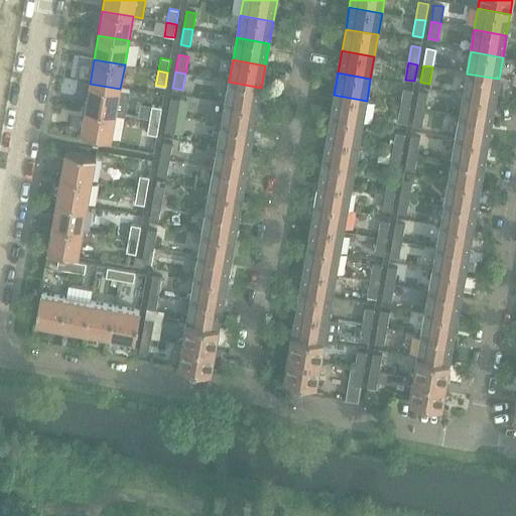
[(495,100),(499,79),(467,74),(463,95),(495,100)]
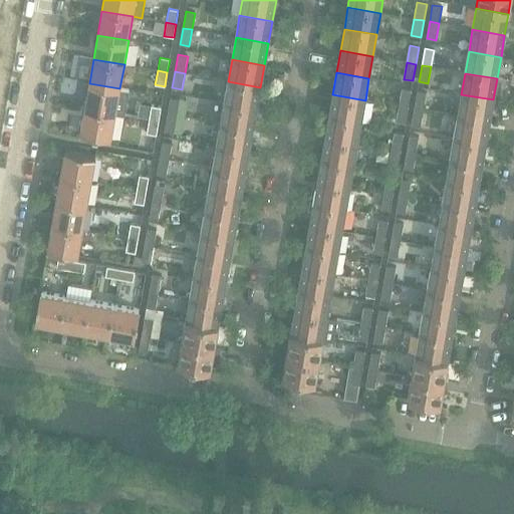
[(256,108),(260,87),(228,81),(224,102),(256,108)]
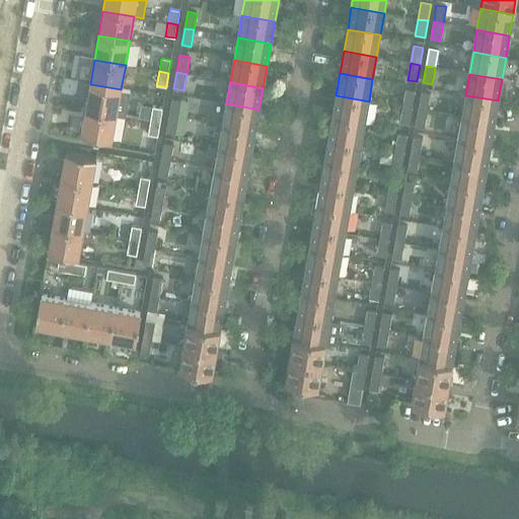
[(121,89),(90,84),(85,109),(117,116),(126,117),(130,91),(121,89)]
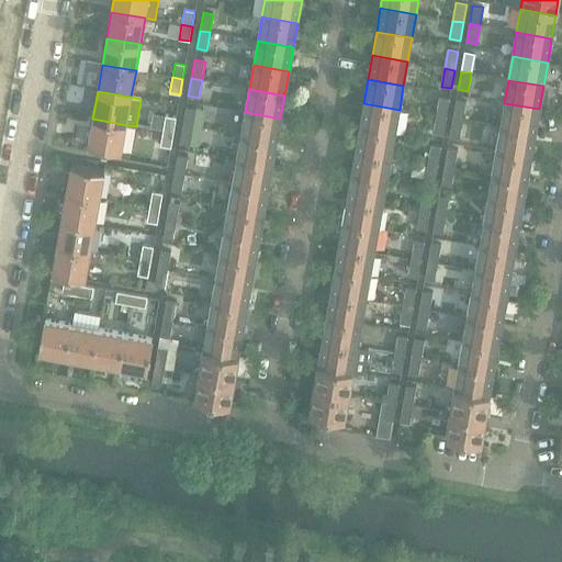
[(449,99),(439,98),(436,115),(447,117),(449,99)]
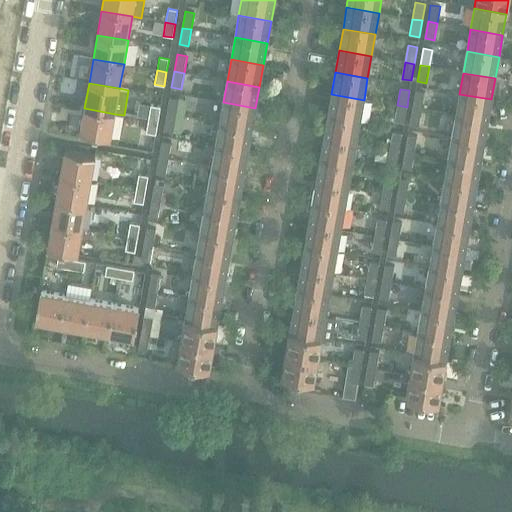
[(425,93),(415,91),(412,108),(422,110),(425,93)]
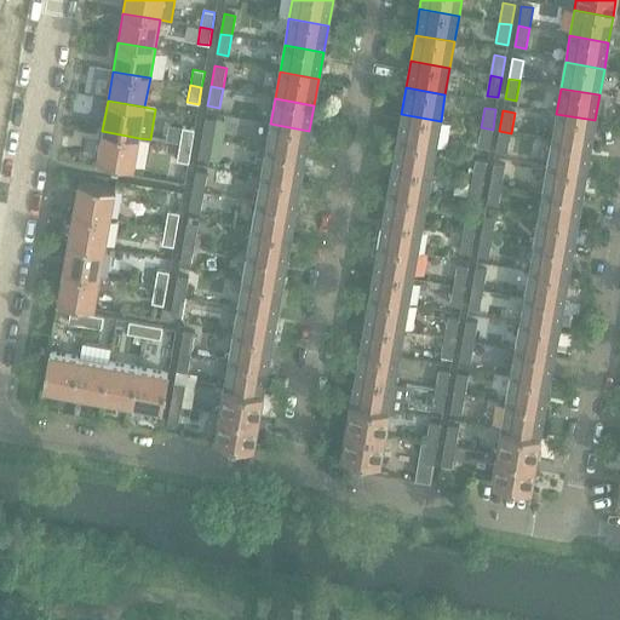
[(401,114),(396,139),(436,147),(441,121),(401,114)]
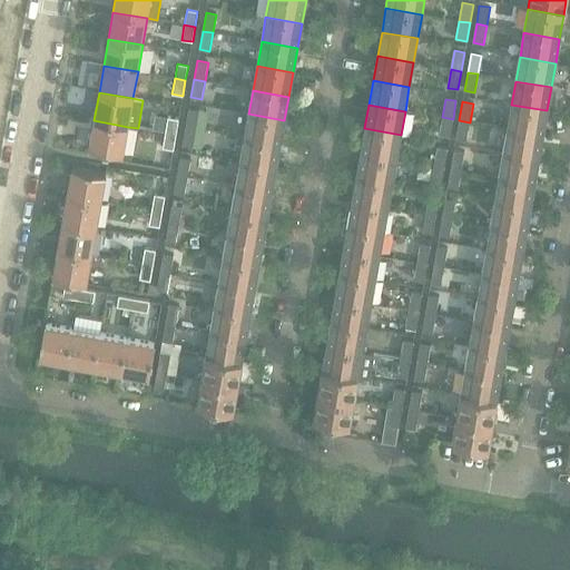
[(542,135),(547,110),(511,105),(507,129),(542,135)]
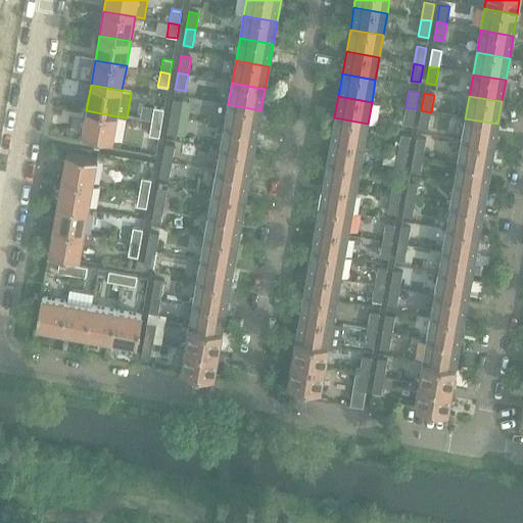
[(183,101),(173,99),(170,116),(180,119),(183,101)]
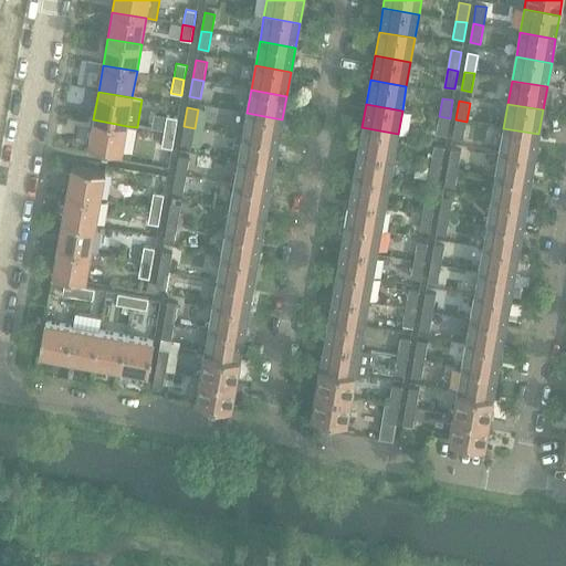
[(247,113),(242,137),(279,144),(282,119),(247,113)]
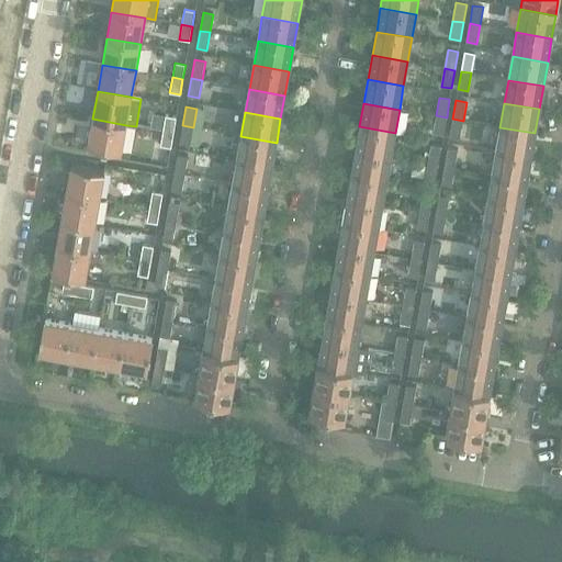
[(176,117),(166,115),(163,131),(173,133),(176,117)]
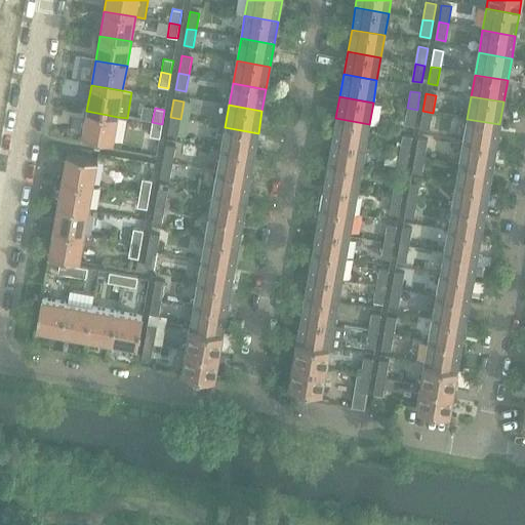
[(417,110),(407,108),(404,125),(414,127),(417,110)]
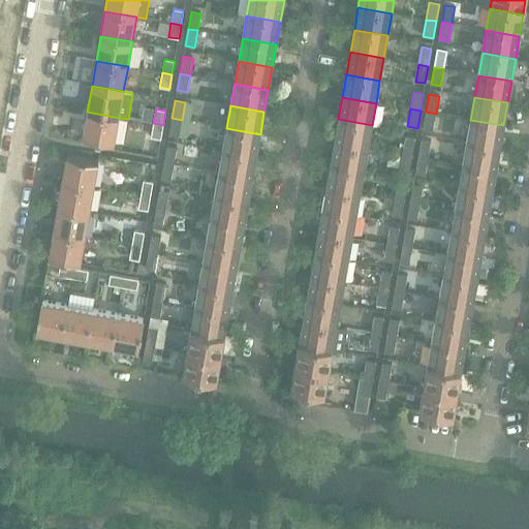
[(119,118),(87,112),(83,137),(115,143),(119,118)]
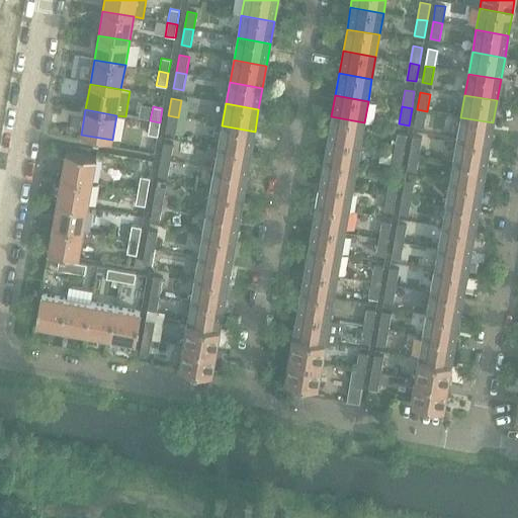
[(427,111),(417,109),(415,126),(424,127),(427,111)]
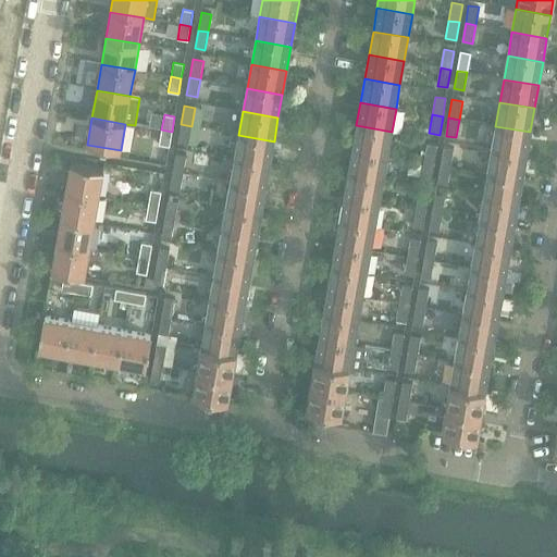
[(192,126),(181,124),(178,143),(188,144),(192,126)]
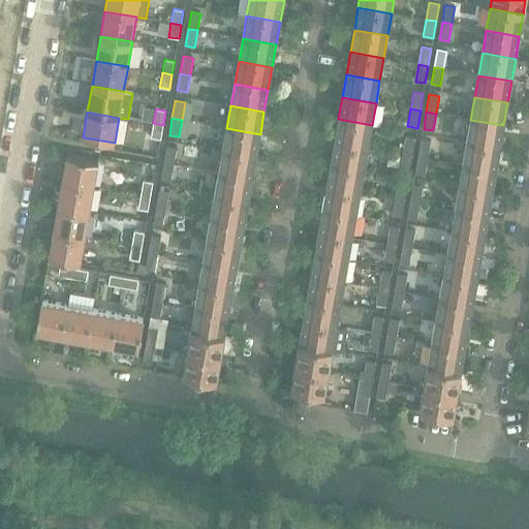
[(338,119),(334,143),(368,148),(372,125),(338,119)]
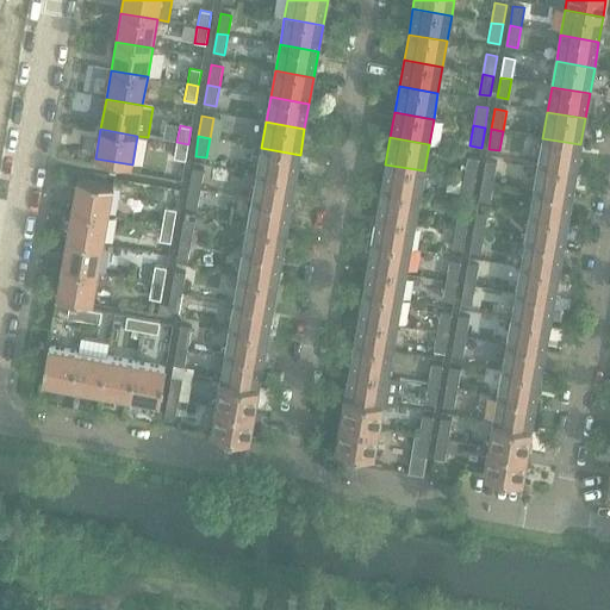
[(542,138),(537,163),(577,170),(580,144),(542,138)]
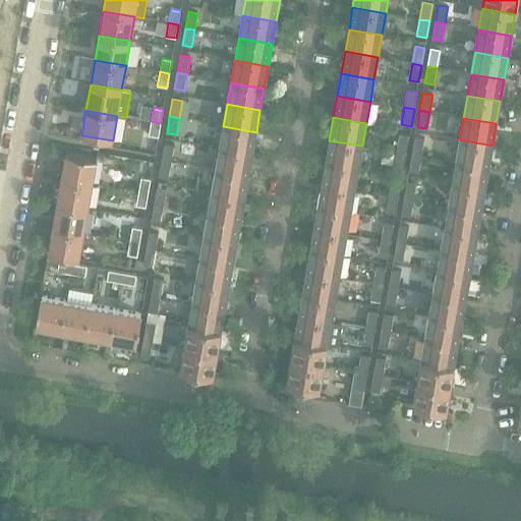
[(161,123),(151,121),(149,135),(159,136),(161,123)]
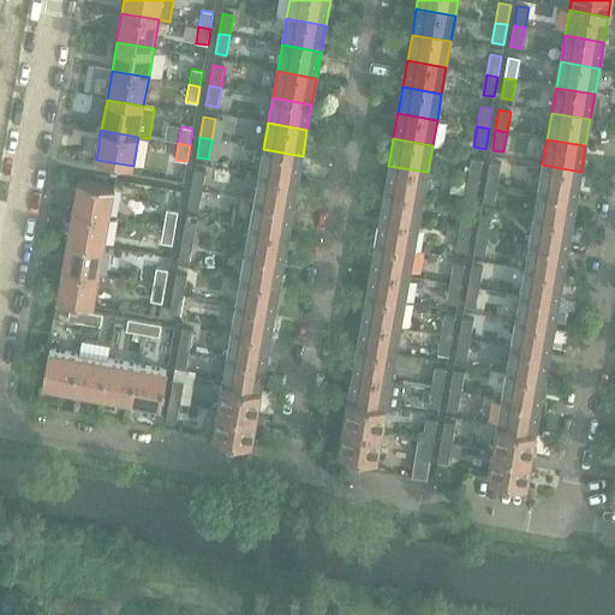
[(298,181),(303,156),(263,149),(258,174),(298,181)]
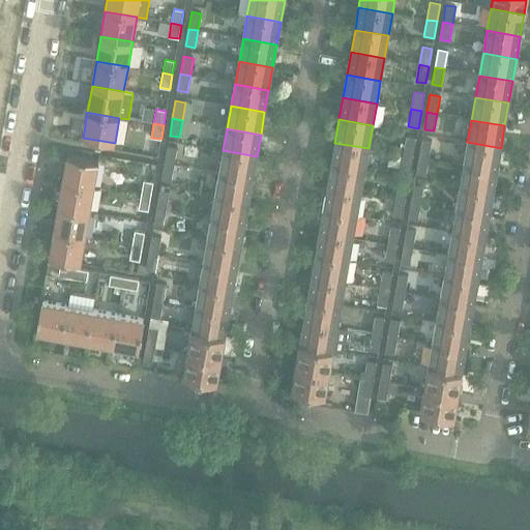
[(416,139),(406,137),(403,154),(413,155),(416,139)]
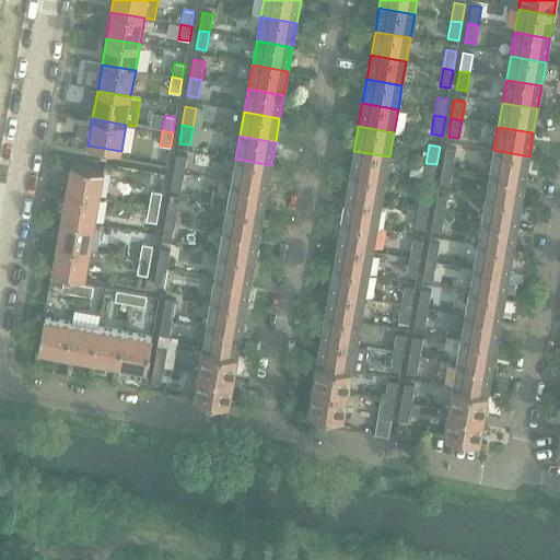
[(456,149),(446,148),(443,165),(453,167),(456,149)]
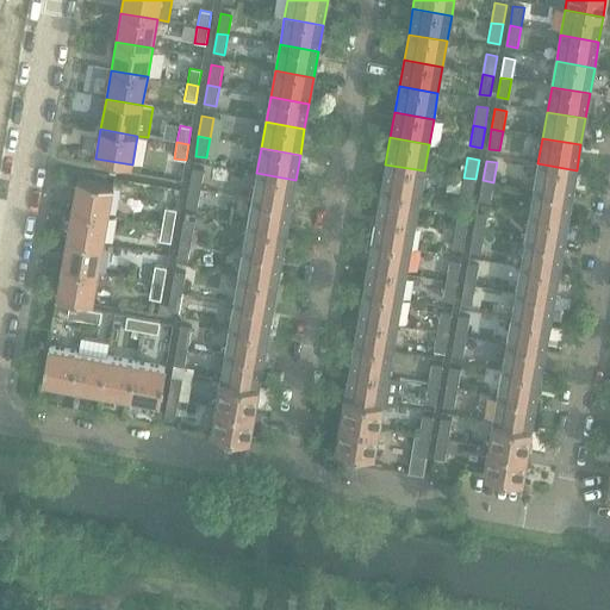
[(572,197),(577,170),(537,163),(534,190),(572,197)]
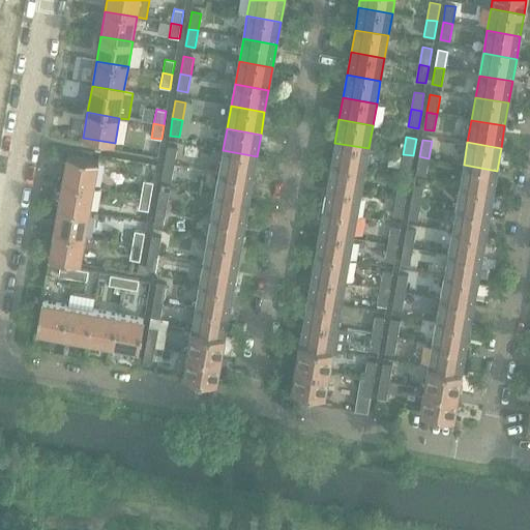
[(334,143),(331,165),(364,170),(369,148),(334,143)]
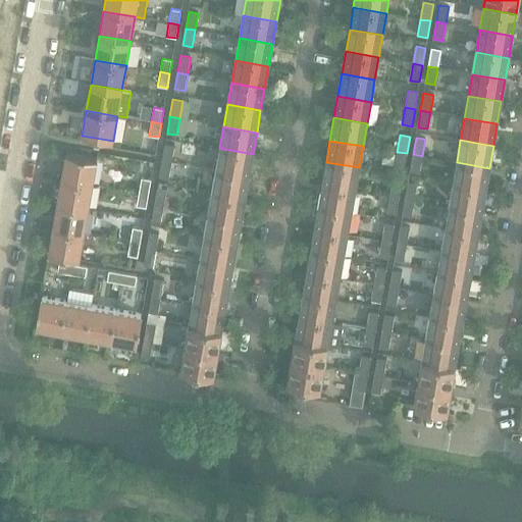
[(174,145),(165,144),(162,160),(171,162),(174,145)]
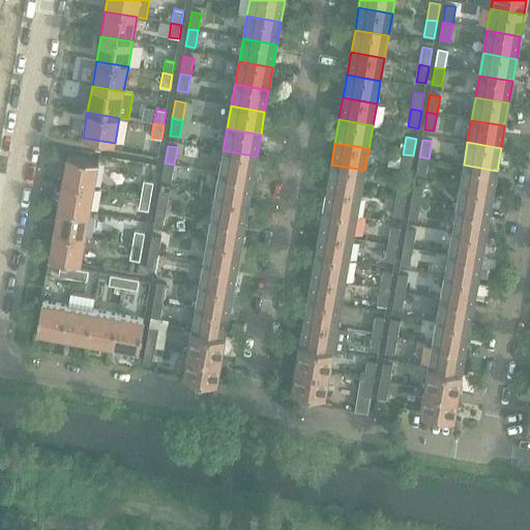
[(253,179),(257,156),(223,150),(219,173),(253,179)]
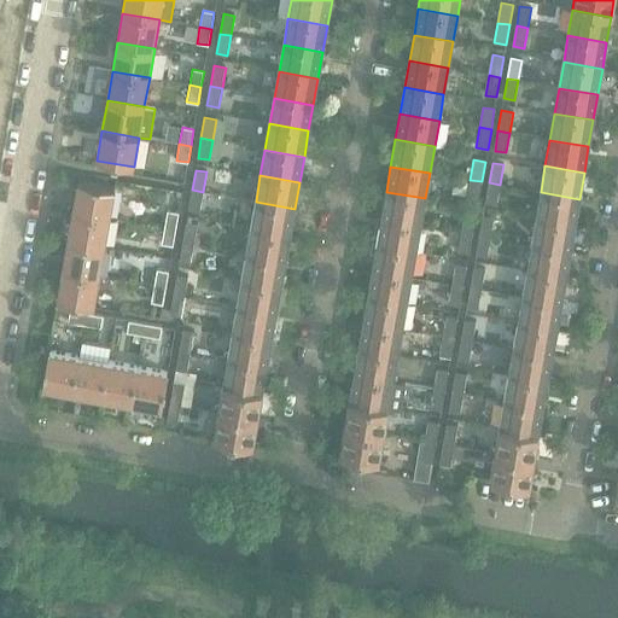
[(482,181),(470,180),(467,199),(478,202),(482,181)]
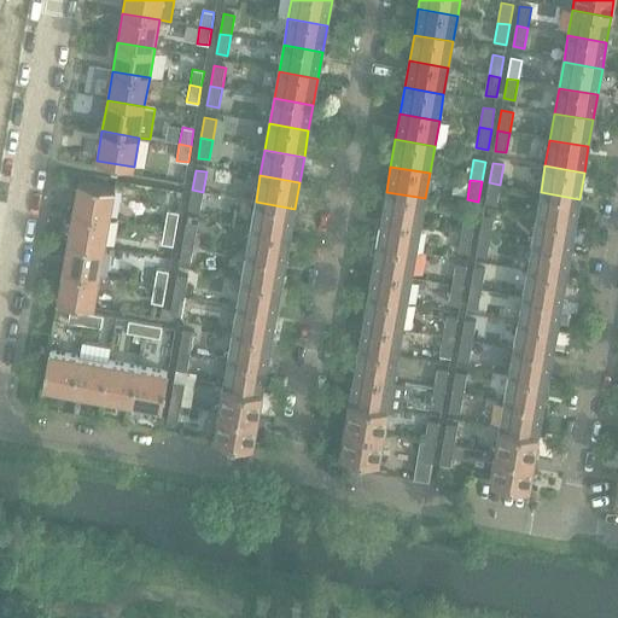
[(79,181),(73,211),(109,217),(114,187),(79,181)]
